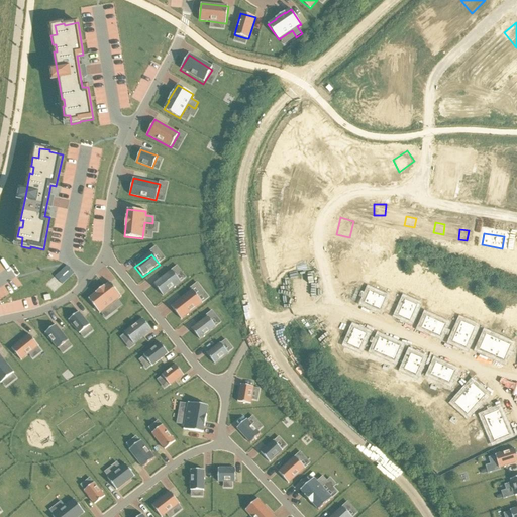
[(295,271),(308,268),(305,255),(292,260),(295,271)]
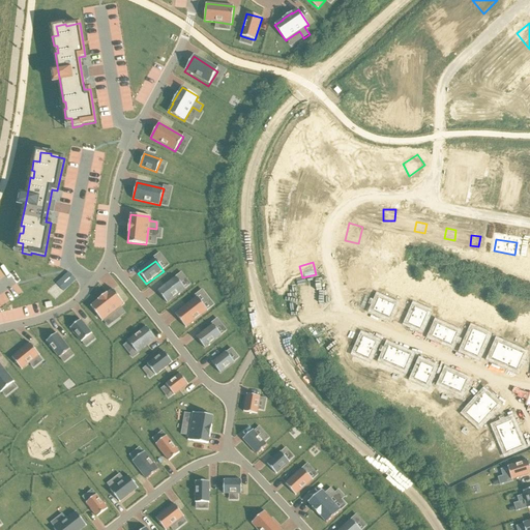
[(352,291),(365,288),(360,267),(347,270),(352,291)]
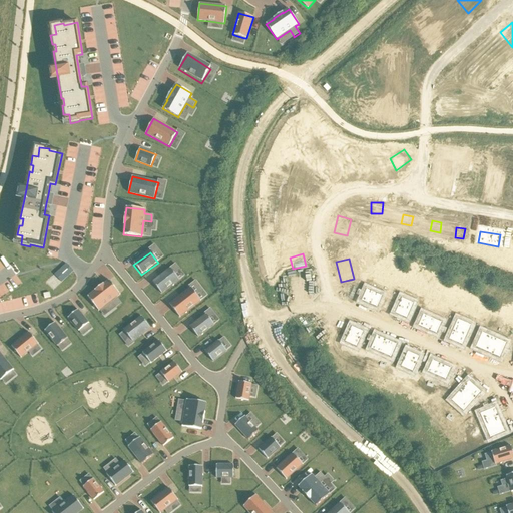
[(47,282),(54,289),(73,271),(67,264),(47,282)]
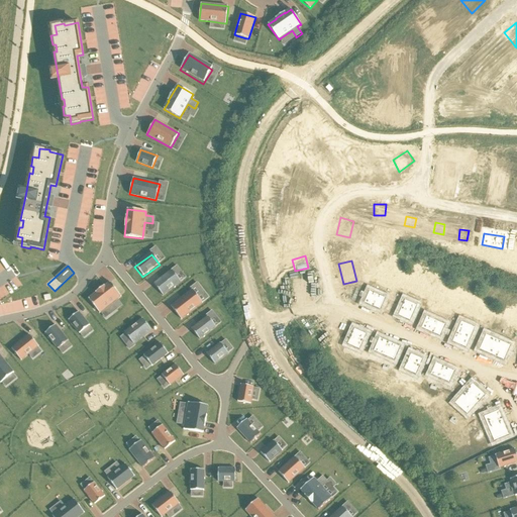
[(172,270),(153,284),(163,296),(181,282),(181,281),(172,270)]
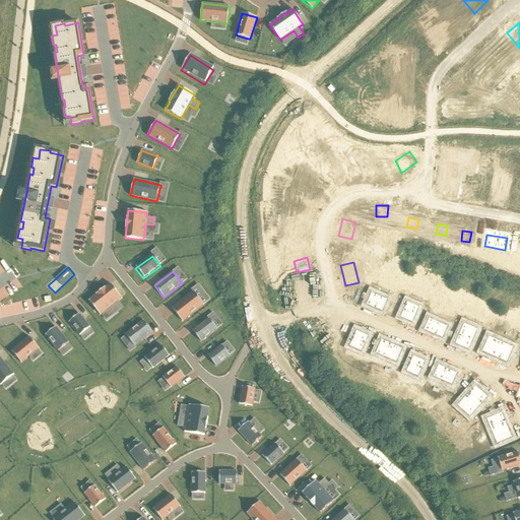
[(96,295),(89,301),(101,315),(102,314),(113,306),(118,312),(123,308),(119,301),(122,299),(111,283),(106,287),(105,287),(95,295),(96,295)]
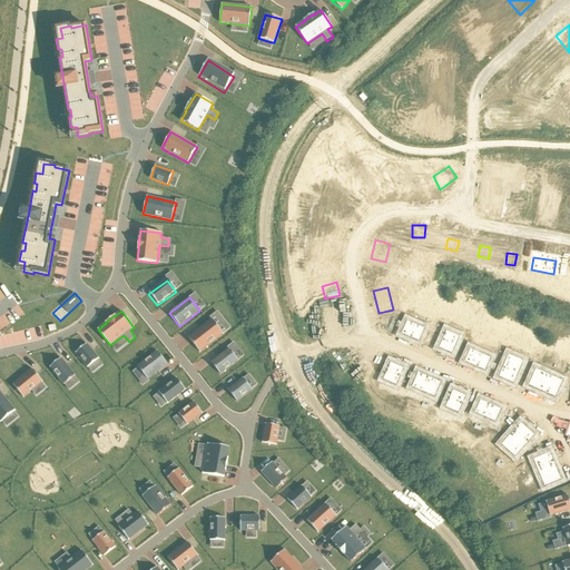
[(409,318),(404,330),(419,336),(424,325),(409,318)]
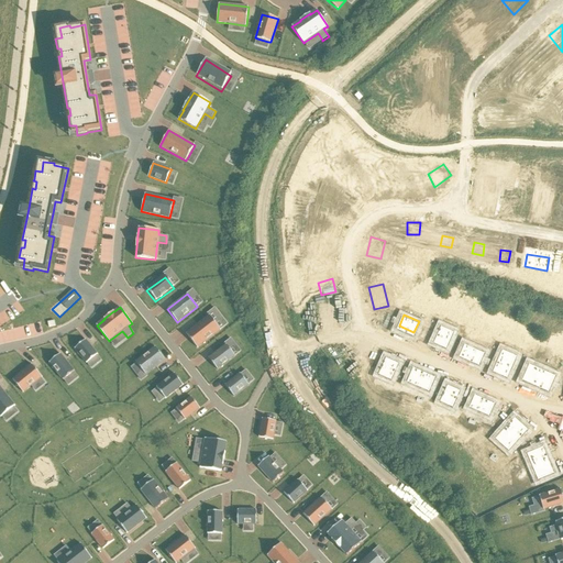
[(209,316),(186,333),(197,348),(221,330),(210,316),(209,316)]
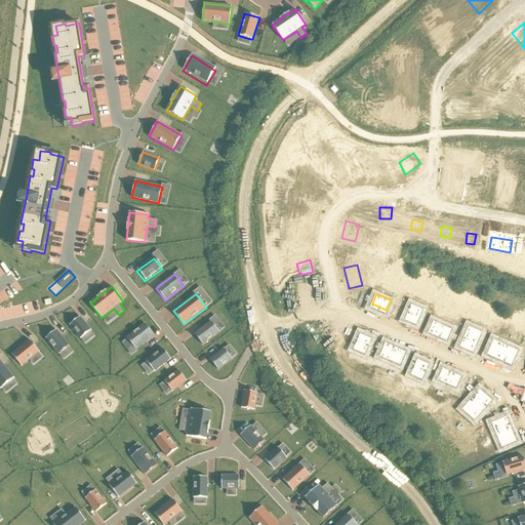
[(406,310),(402,317),(415,323),(418,315),(406,310)]
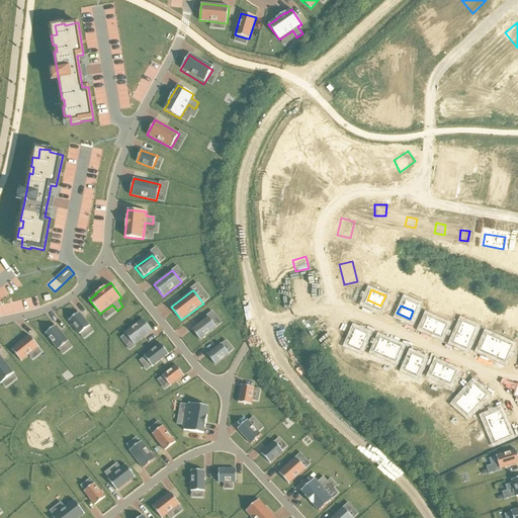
[(79,312),(69,321),(80,334),(90,326),(79,312)]
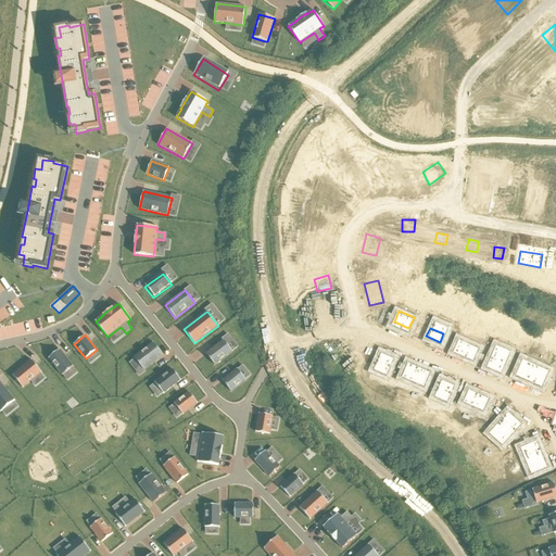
[(462,337),(456,349),(469,354),(475,342),(462,337)]
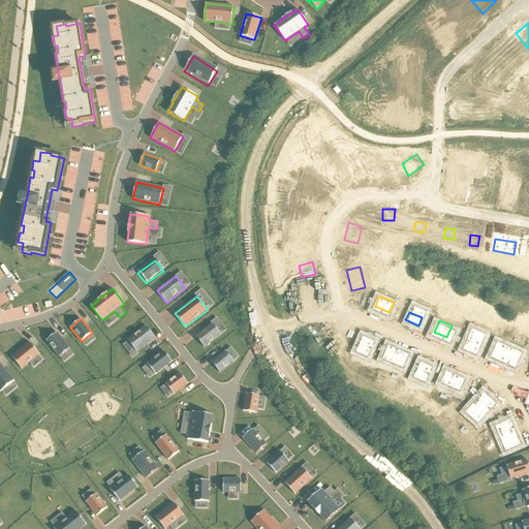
[(213,323),(196,337),(205,347),(221,335),(220,334),(213,323)]
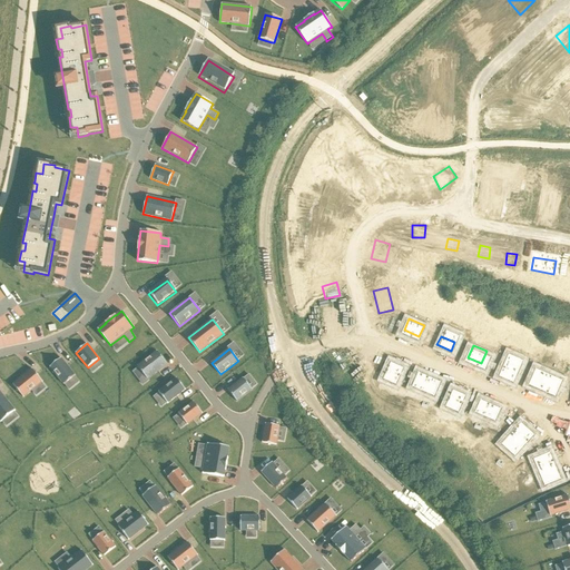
[(157,351),(137,366),(148,380),(167,364),(157,351)]
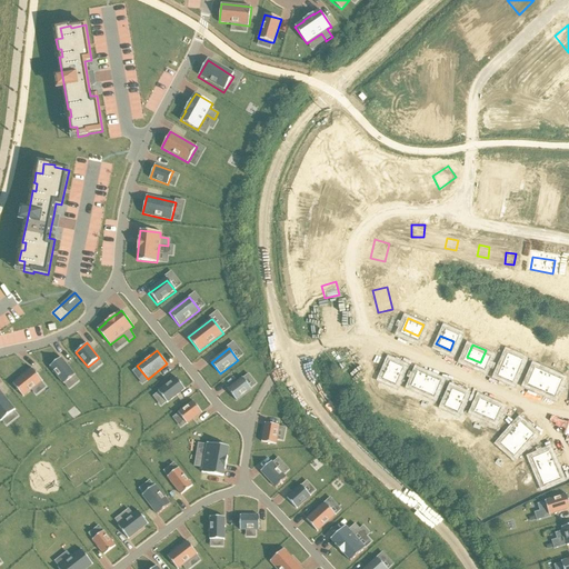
[(62,356),(50,367),(65,383),(77,373),(62,356)]
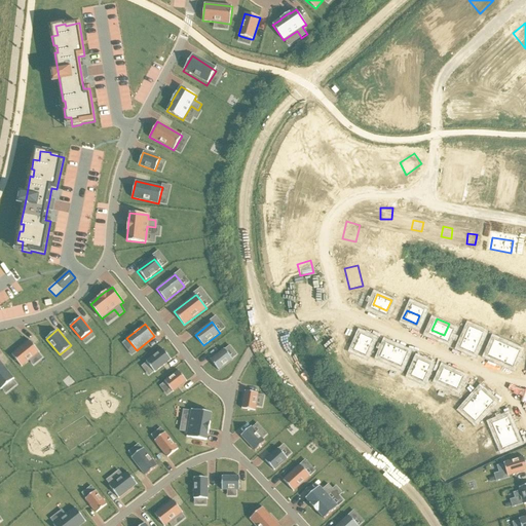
[(463,332),(460,342),(473,346),(476,337),(463,332)]
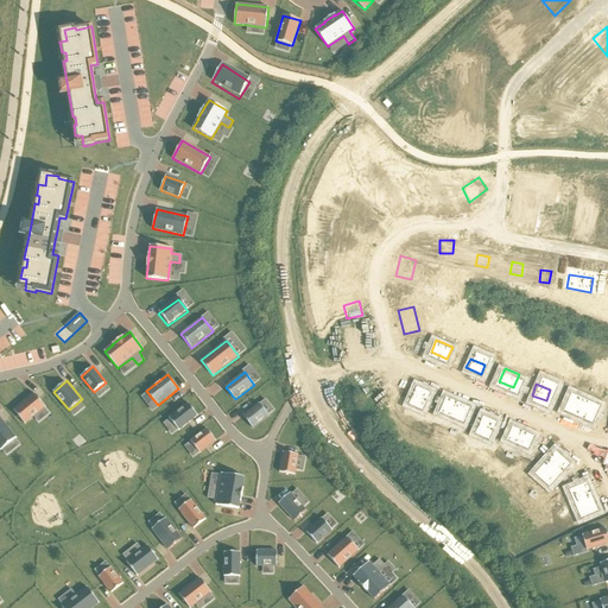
[(435,393),(420,387),(410,411),(423,417),(435,393)]
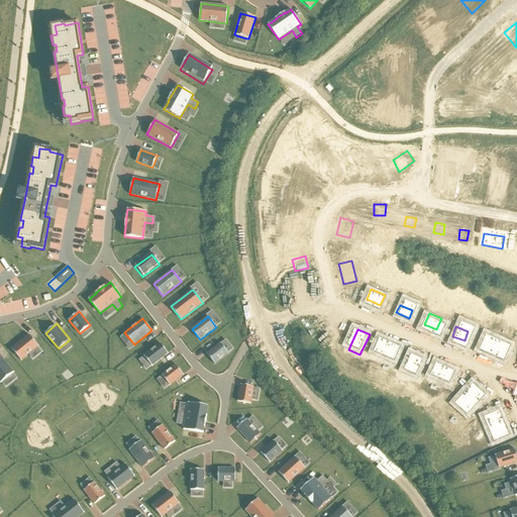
[(29,334),(12,348),(21,360),(29,353),(37,347),(38,346),(29,334)]
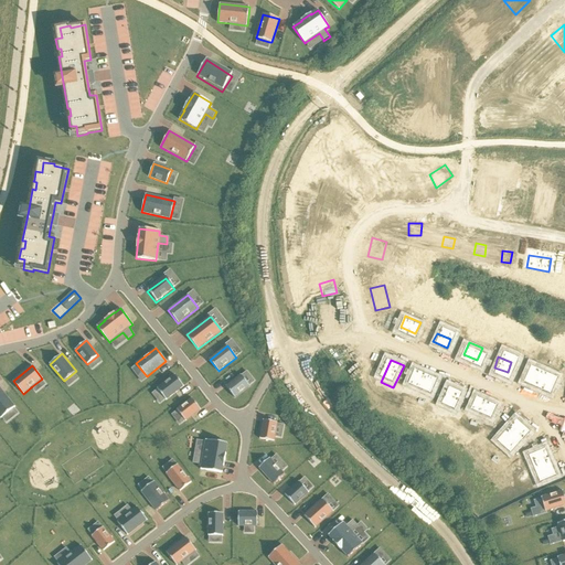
[(531,368),(528,381),(551,387),(554,374),(531,368)]
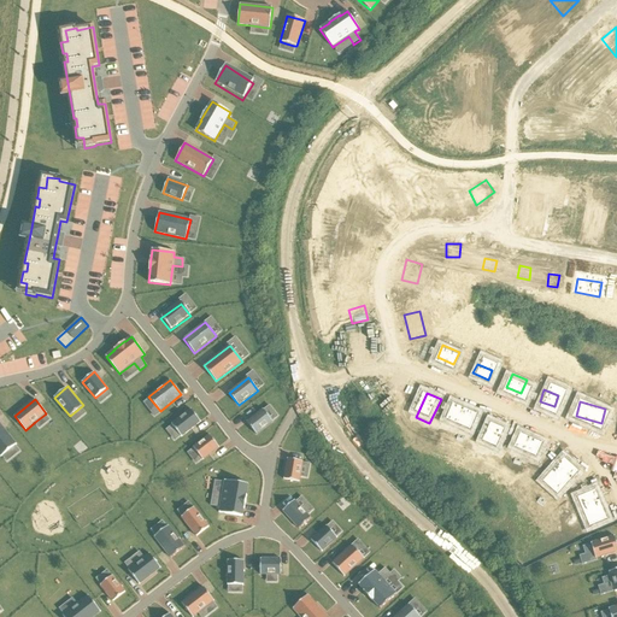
[(477,417),(459,409),(452,425),(469,435),(477,417)]
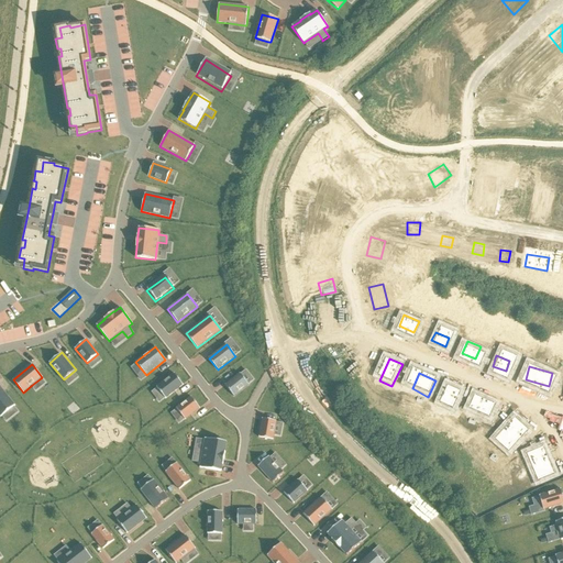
[(175,374),(156,387),(157,388),(165,398),(165,399),(184,385),(175,374)]
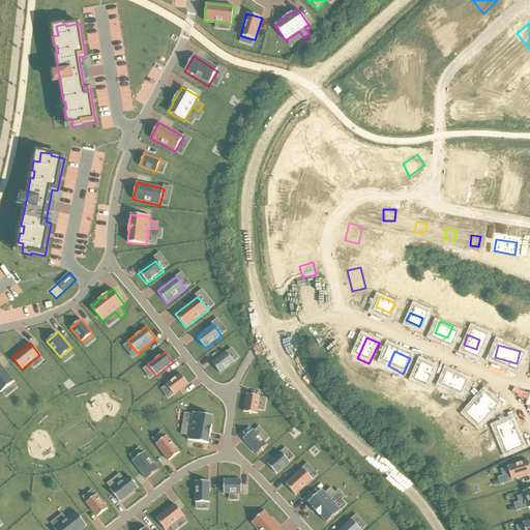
[(226,352),(212,362),(221,374),(234,362),(234,361),(227,352),(226,352)]
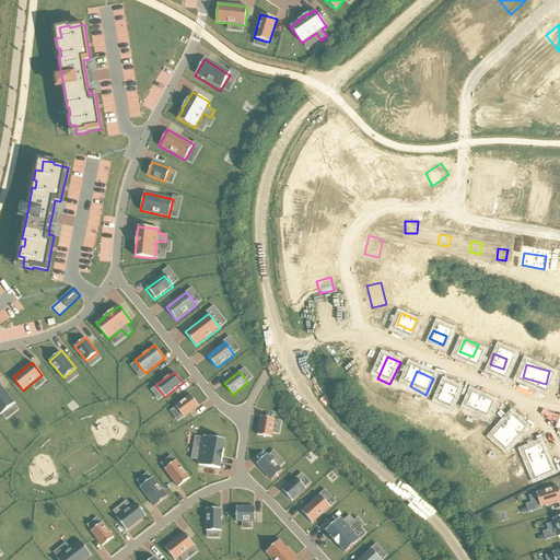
[(459,388),(447,383),(442,394),(455,400),(459,388)]
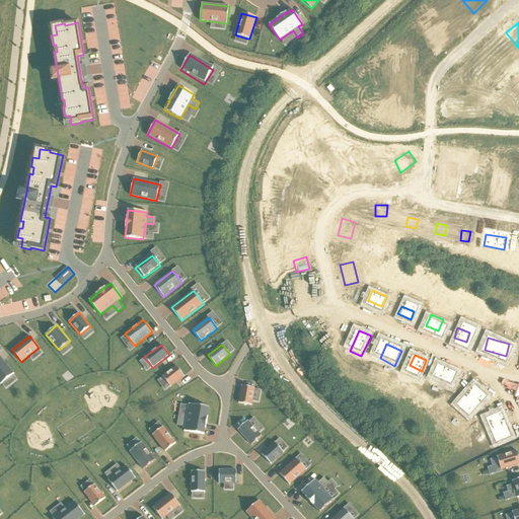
[(0,356),(0,383),(1,384),(2,383),(12,375),(14,374),(0,356)]
